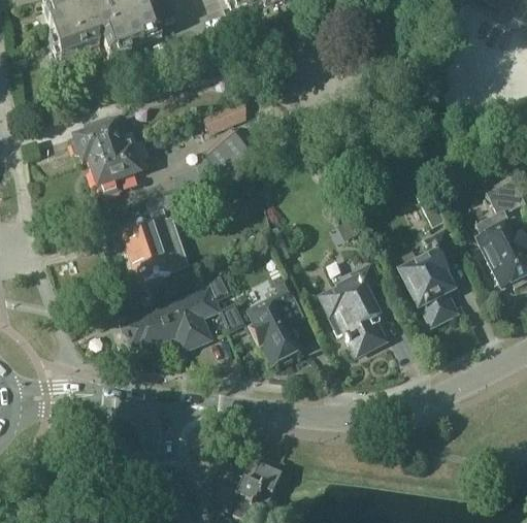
[(51,0),(47,1),(54,21),(50,22),(61,57),(100,43),(98,35),(103,34),(109,54),(144,42),(142,37),(161,30),(156,15),(151,0),(123,0),(120,1),(120,0),(104,0),(106,6),(94,10),(92,3),(91,0),(51,0)]
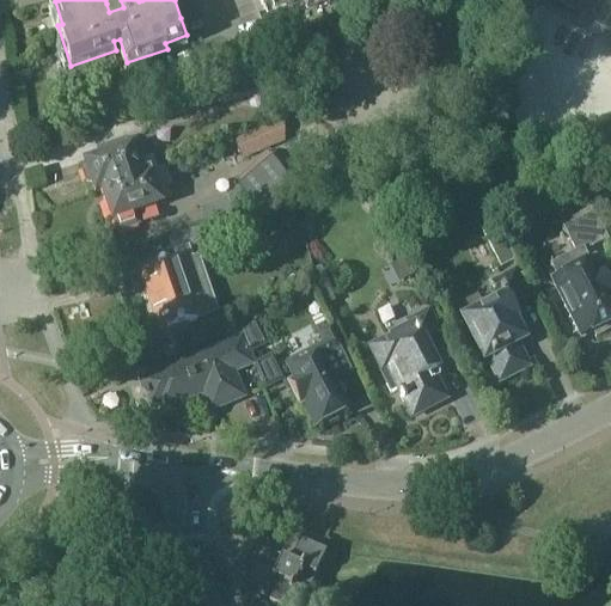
[(263,0),(266,7),(270,20),(292,12),(289,6),(305,0),(263,0)]
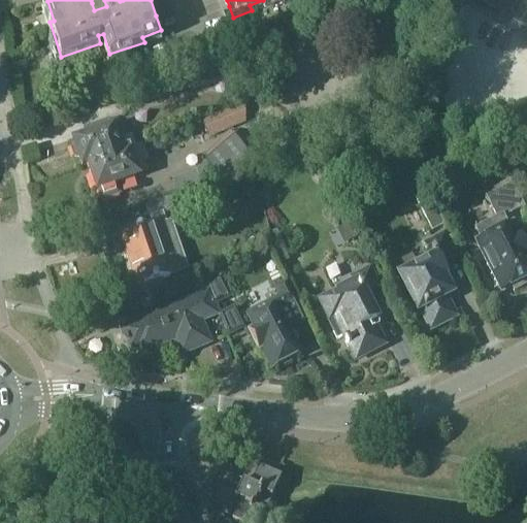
[(492,0),(491,3),(502,9),(507,0),(492,0)]
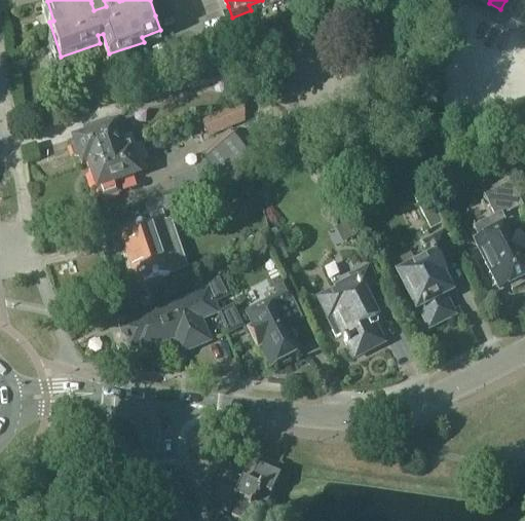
[(505,0),(500,9),(508,13),(515,0),(505,0)]
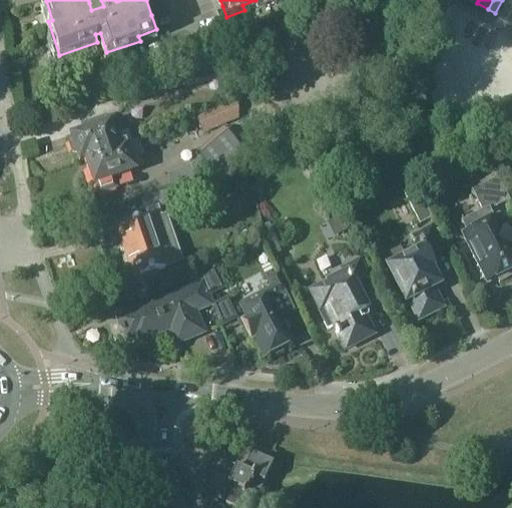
[(507,20),(511,10),(511,0),(508,0),(500,16),(507,20)]
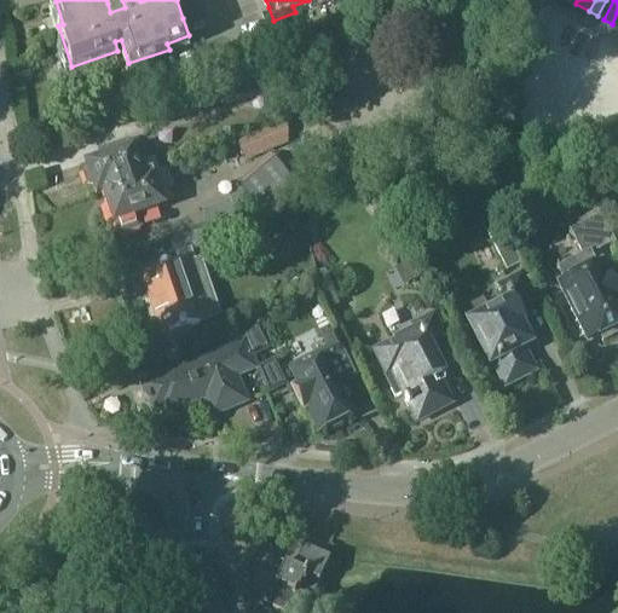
[(286,86),(300,81),(293,61),(273,67),(264,69),(264,70),(244,77),(249,91),(283,80),(286,86)]
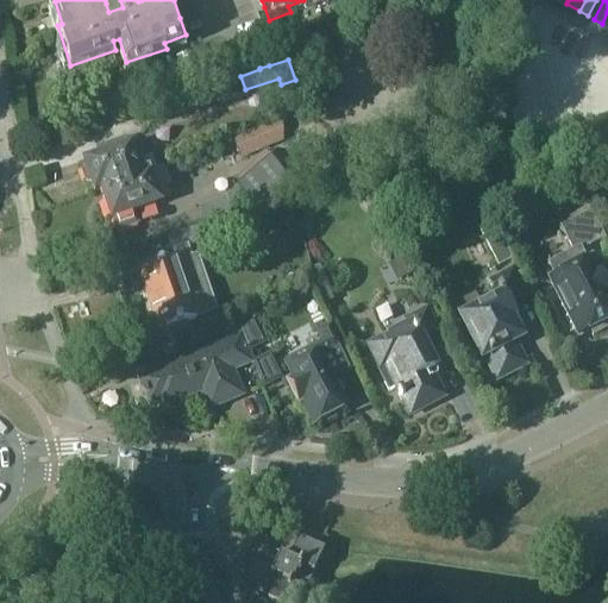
[(179,90),(151,100),(156,113),(183,104),(179,90)]
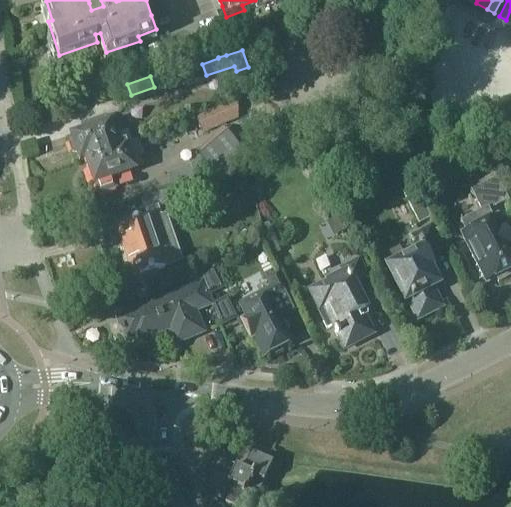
[(239,96),(197,113),(204,130),(240,114),(239,96)]
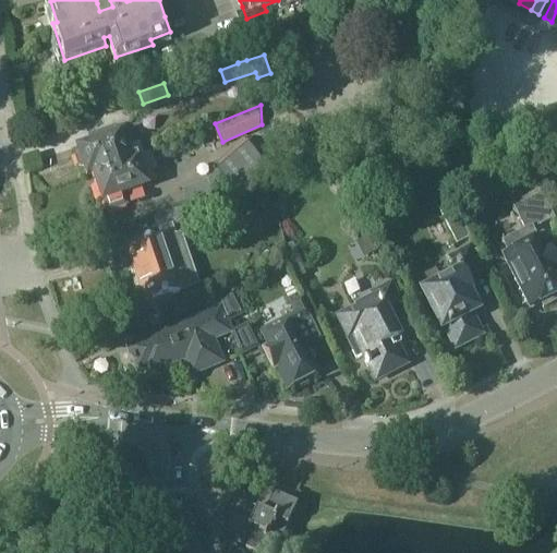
[(556,117),(545,122),(556,147),(556,117)]
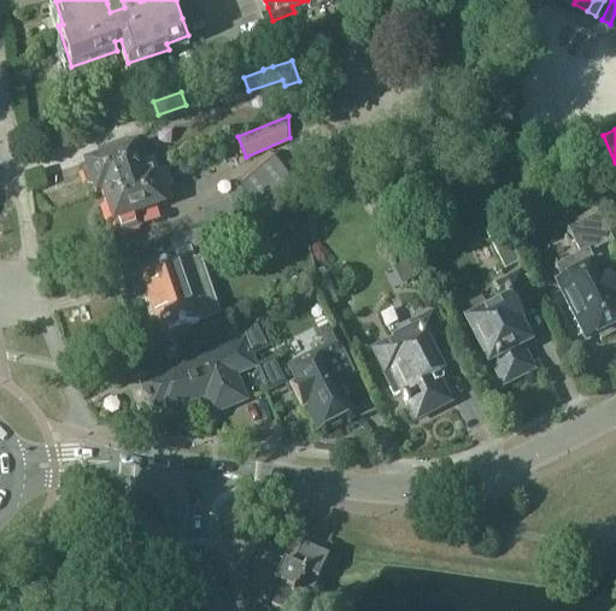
[(98,189),(104,187),(144,172),(142,171),(138,156),(147,152),(144,142),(134,146),(130,136),(103,146),(106,154),(87,160),(88,163),(84,166),(88,178),(94,180),(98,189)]
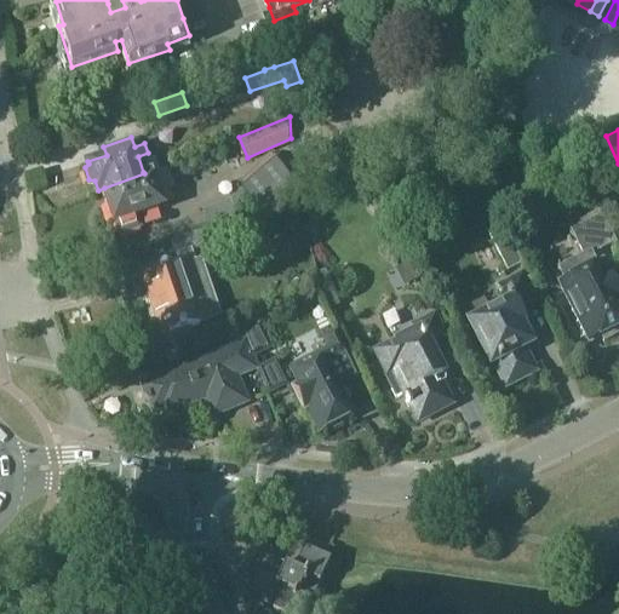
[(291,170),(273,150),(241,177),(247,183),(233,196),(204,207),(210,221),(211,221),(242,208),(262,202),(297,189),(291,170)]
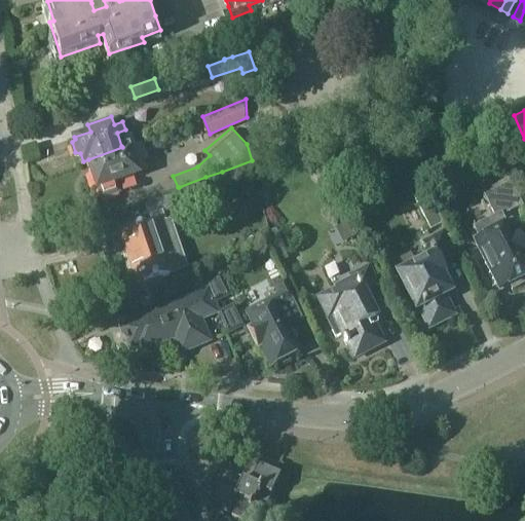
[(103,194),(120,188),(116,179),(138,171),(134,158),(142,156),(143,158),(149,156),(143,139),(128,144),(121,146),(122,147),(88,159),(92,172),(91,175),(94,181),(97,182),(98,186),(99,185),(103,194)]
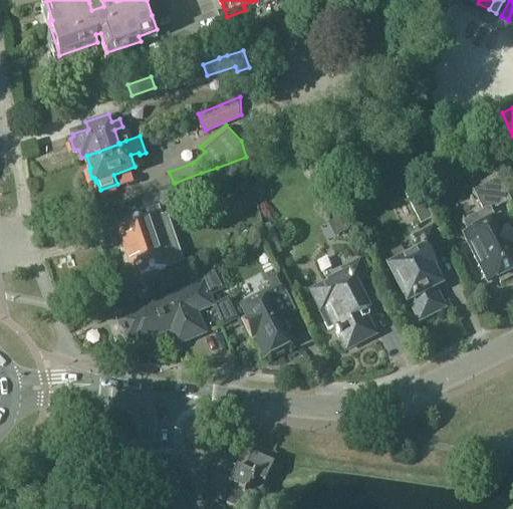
[(249,168),(246,157),(217,168),(221,179),(249,168)]
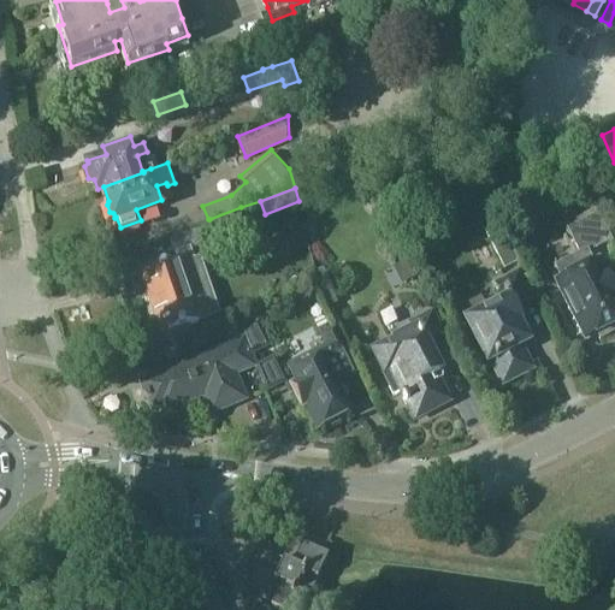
[(555,264),(561,274),(557,277),(587,336),(599,330),(602,332),(614,326),(614,282),(609,270),(607,271),(599,255),(595,258),(590,248),(613,237),(599,209),(593,213),(585,197),(574,203),(581,219),(567,225),(580,252),(555,264)]
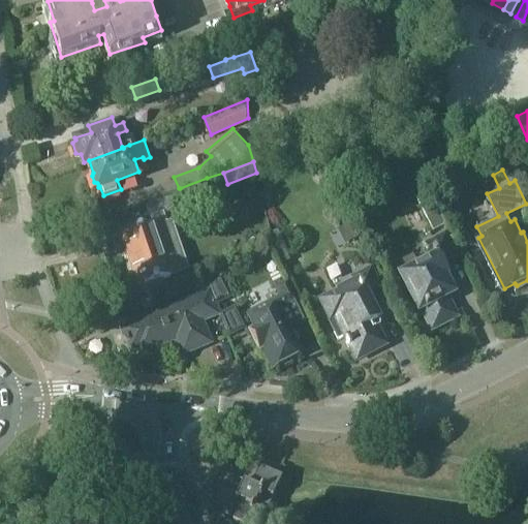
[(212,192),(207,178),(180,188),(183,195),(192,192),(194,199),(212,192)]
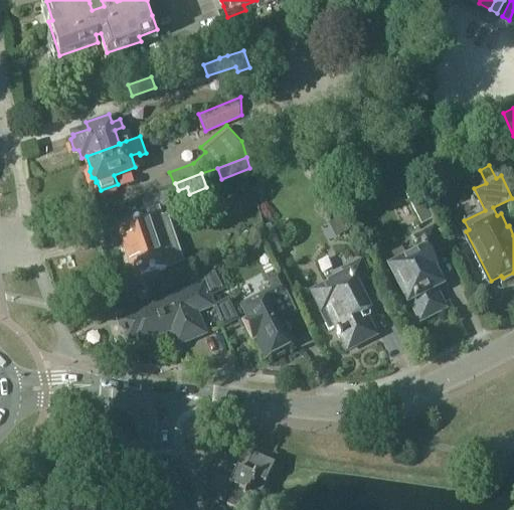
[(419,182),(406,189),(423,222),(437,215),(419,182)]
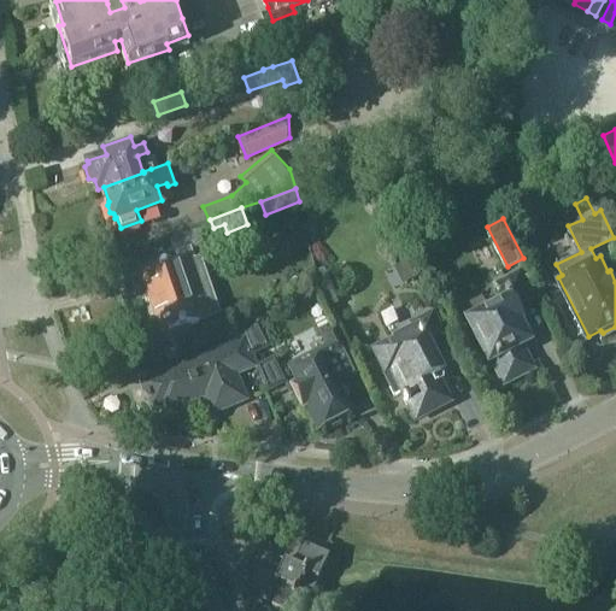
[(180,257),(141,270),(142,271),(144,271),(146,277),(148,276),(150,281),(148,282),(151,291),(156,291),(162,306),(157,310),(164,328),(162,329),(162,330),(176,325),(177,327),(191,322),(189,321),(200,317),(182,263),(195,258),(192,245),(213,238),(207,222),(171,235),(176,250),(177,250),(180,257)]
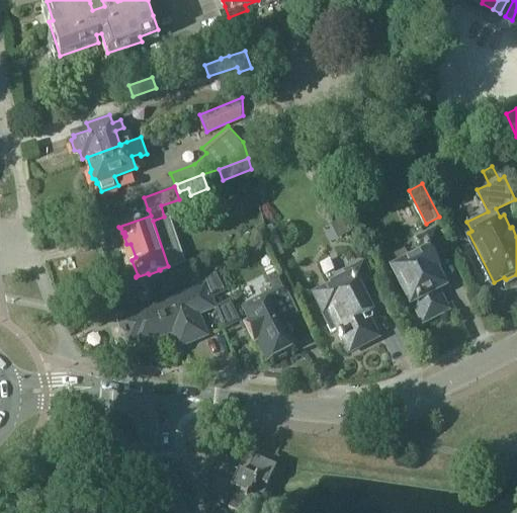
[(273,224),(267,226),(273,244),(277,254),(285,251),(273,224)]
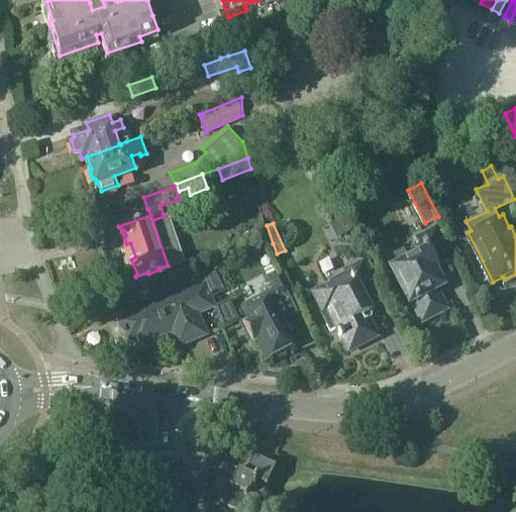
[(410,256),(405,246),(388,256),(411,299),(414,298),(423,317),(446,305),(436,286),(448,280),(434,250),(448,244),(438,224),(415,235),(422,249),(410,256)]
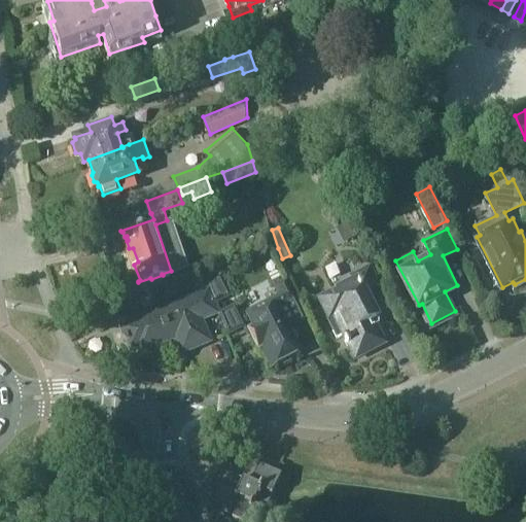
[(372,262),(348,274),(352,281),(324,296),(332,312),(330,313),(341,334),(346,332),(350,339),(347,341),(350,346),(352,345),(354,348),(363,344),(365,348),(383,339),(373,318),(378,315),(371,301),(372,300),(367,289),(382,283),(372,262)]
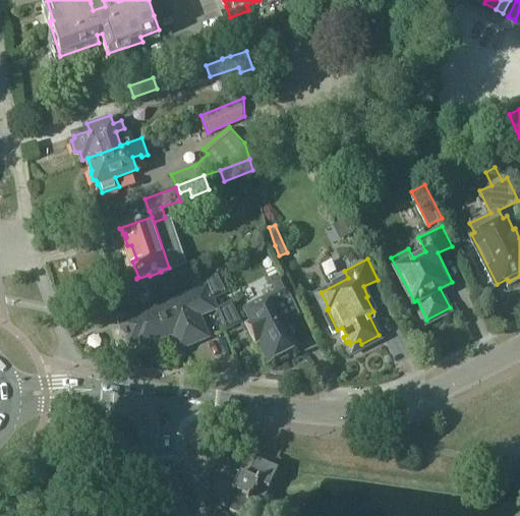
[(218,270),(205,275),(213,296),(226,290),(218,270)]
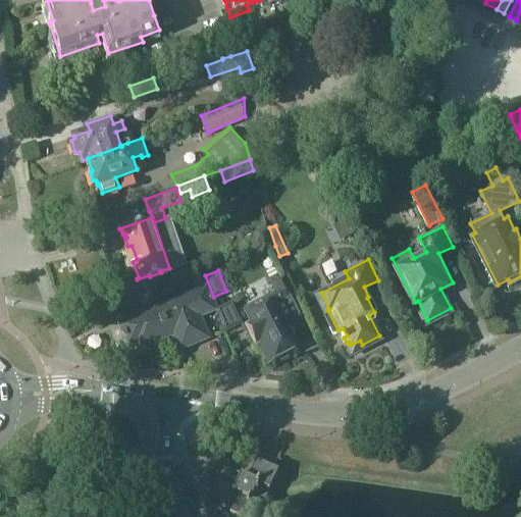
[(246,309),(251,318),(244,321),(248,329),(250,328),(257,343),(260,341),(269,360),(277,356),(282,356),(289,353),(291,349),(299,345),(295,335),(296,332),(293,327),(289,325),(284,319),(302,310),(283,273),(271,279),(276,288),(247,303),(249,307),(246,309)]
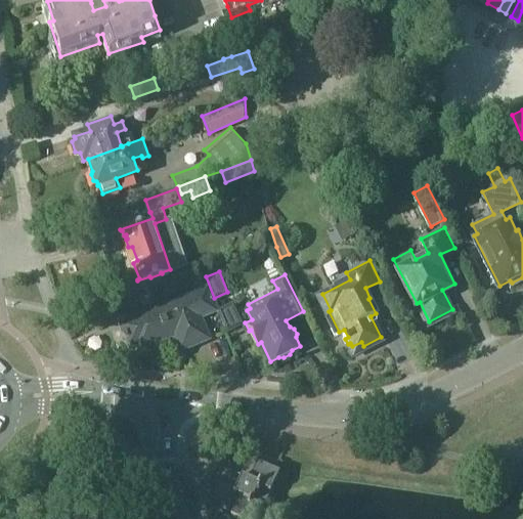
[(191,283),(197,292),(122,322),(125,330),(123,331),(125,335),(127,335),(130,343),(138,340),(140,345),(175,332),(181,347),(208,336),(199,314),(218,306),(214,298),(206,276),(191,283)]
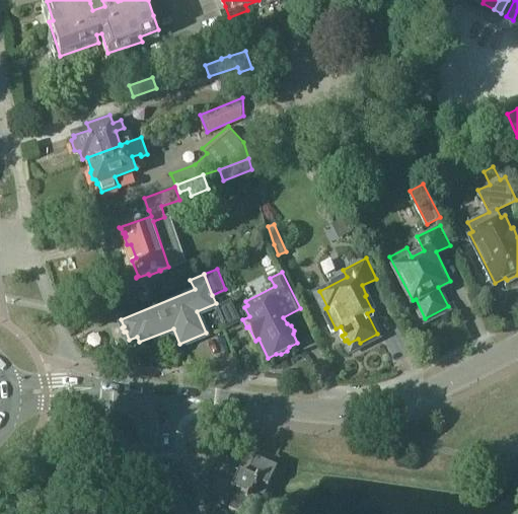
[(240,318),(232,297),(216,303),(225,324),(240,318)]
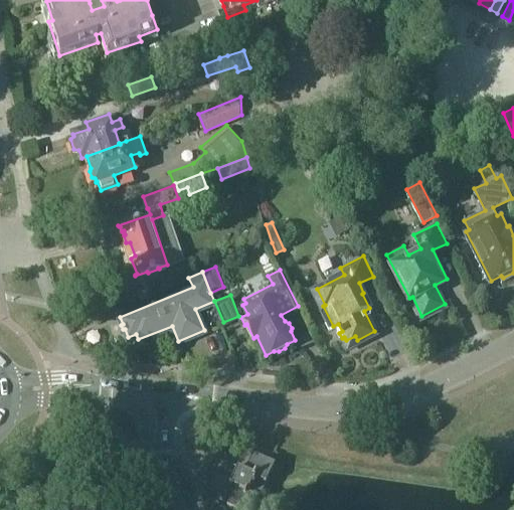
[(227,502),(237,507),(242,509),(250,509),(259,495),(259,496),(267,479),(276,461),(253,450),(244,468),(238,465),(237,466),(235,465),(235,466),(236,467),(230,479),(229,478),(228,479),(230,480),(229,481),(236,485),(227,502)]
